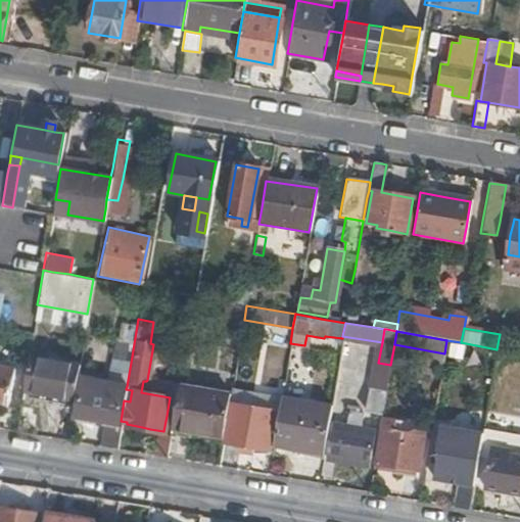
[(116,338),(109,373),(125,376),(132,341),(116,338)]
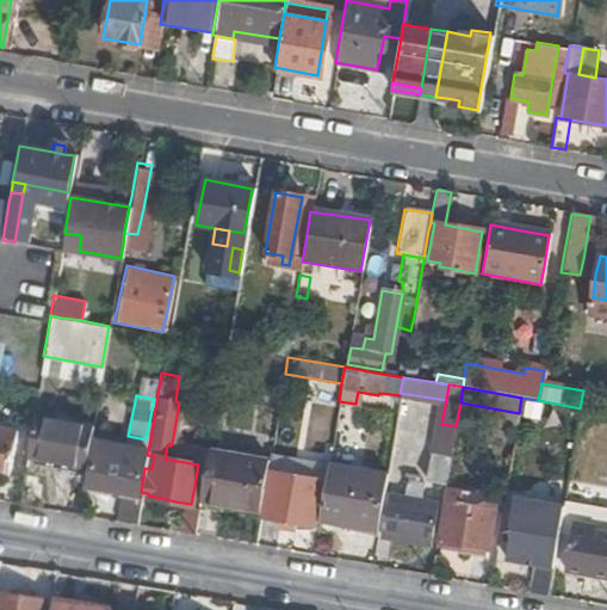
[(85,467),(92,424),(33,413),(28,451),(26,457),(85,467)]
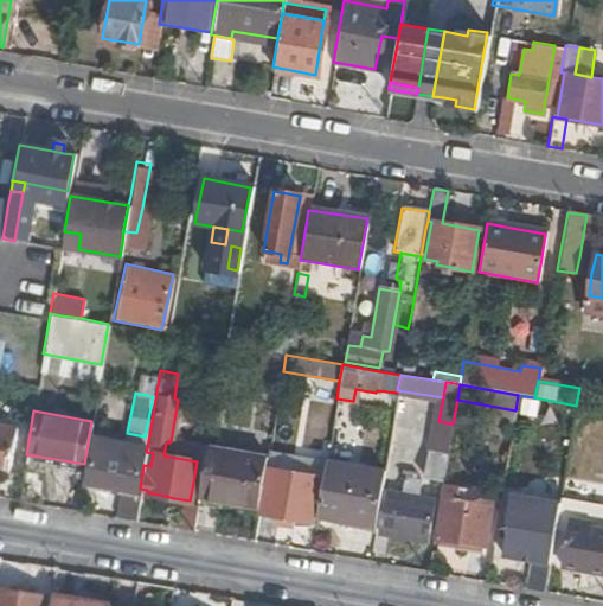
[(449,441),(453,423),(438,421),(432,454),(427,453),(423,478),(442,482),(449,441)]
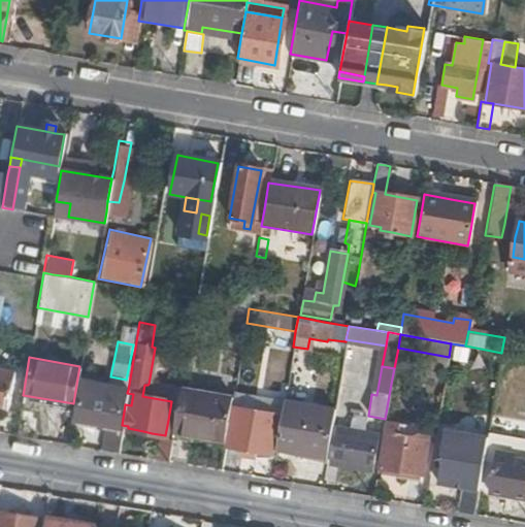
[(0,404),(7,406),(13,371),(7,370),(0,369),(0,404)]
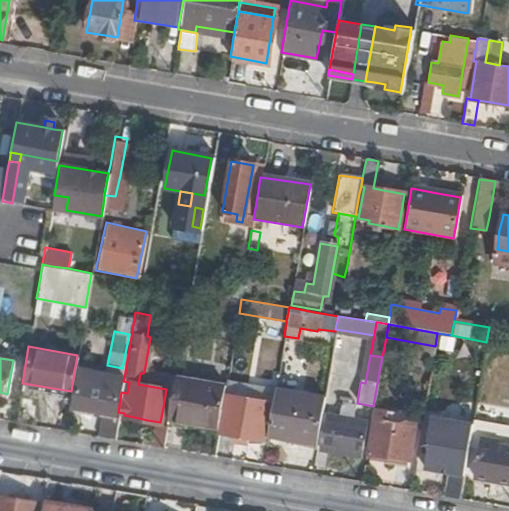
[(123,381),(124,378),(80,369),(72,411),(117,419),(117,417),(118,412),(121,392),(123,381)]
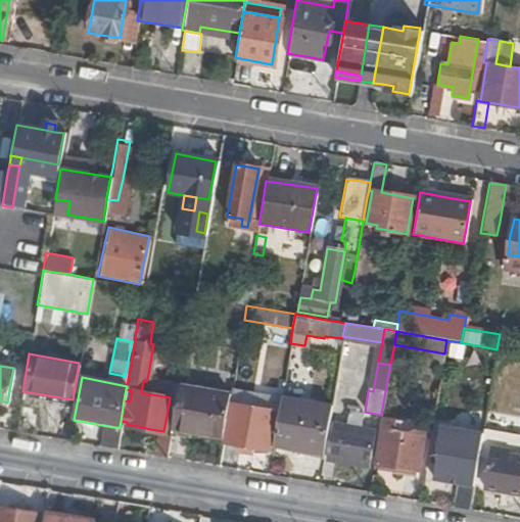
[(154,381),(147,380),(146,381),(143,381),(141,392),(152,394),(154,381)]
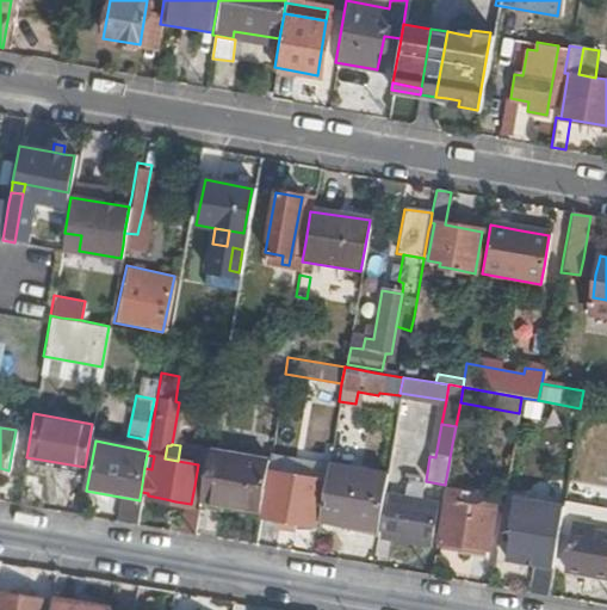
[(267,458),(210,448),(204,481),(200,498),(259,509),(266,468),(267,458)]
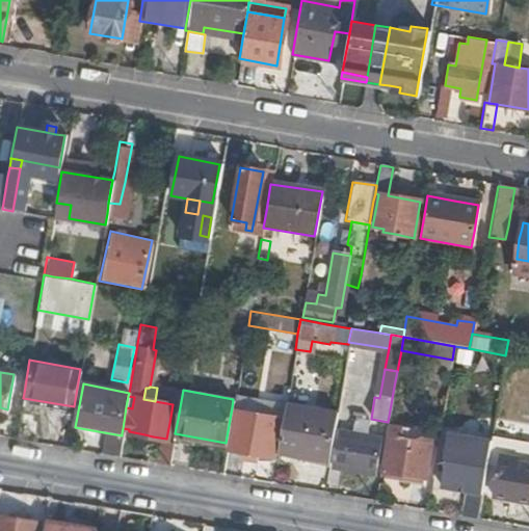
[(134,397),(128,396),(126,407),(132,408),(134,397)]
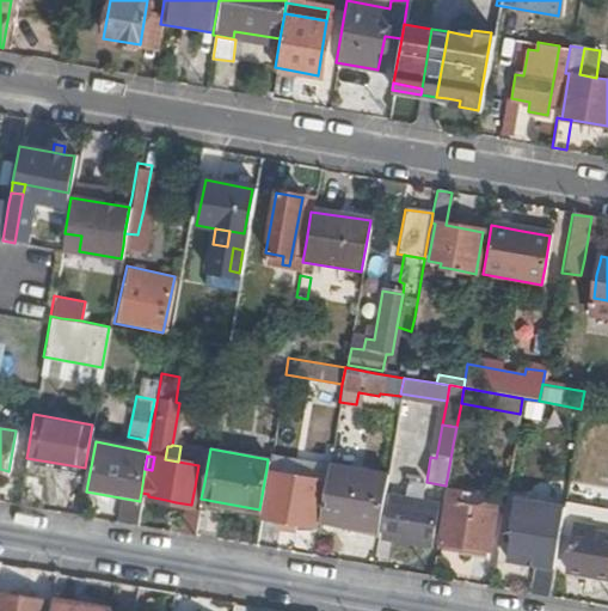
[(269,472),(256,545),(276,549),(280,526),(292,529),(293,521),(313,525),(324,465),(313,463),(311,478),(290,475),(290,470),(281,468),(281,474),(269,472)]
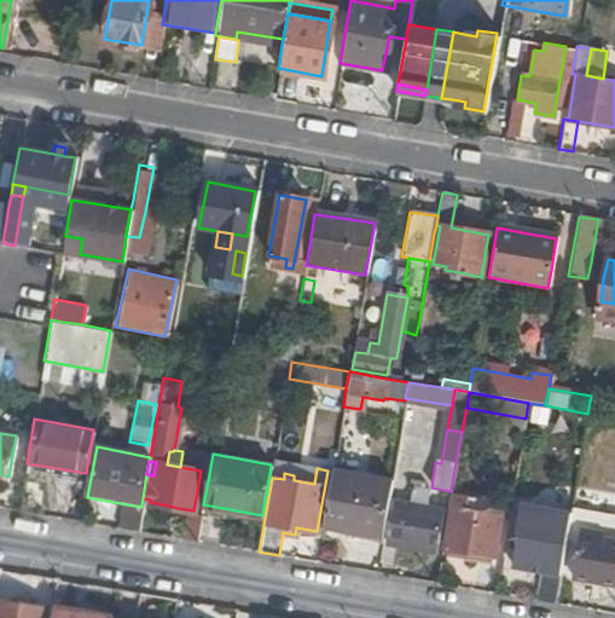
[(323,525),(382,536),(389,492),(392,480),(331,471),(328,498),(323,525)]
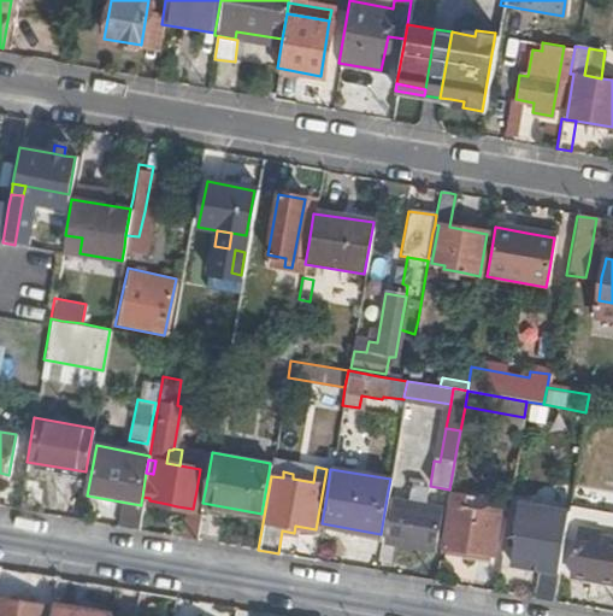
[(410,486),(425,488),(428,475),(412,473),(410,486)]
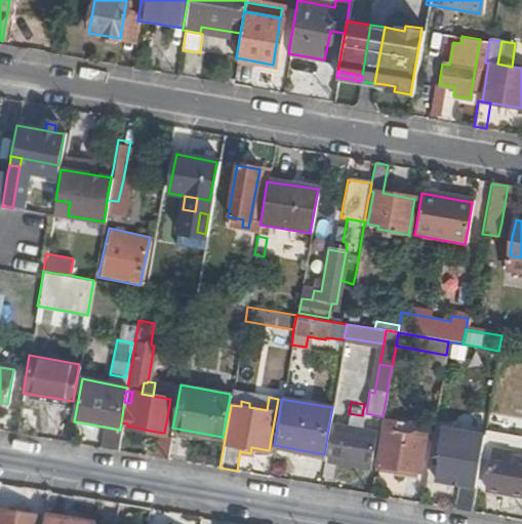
[(360,430),(361,420),(362,415),(349,413),(346,427),(333,425),(327,460),(332,461),(346,464),(367,468),(373,433),(360,430)]
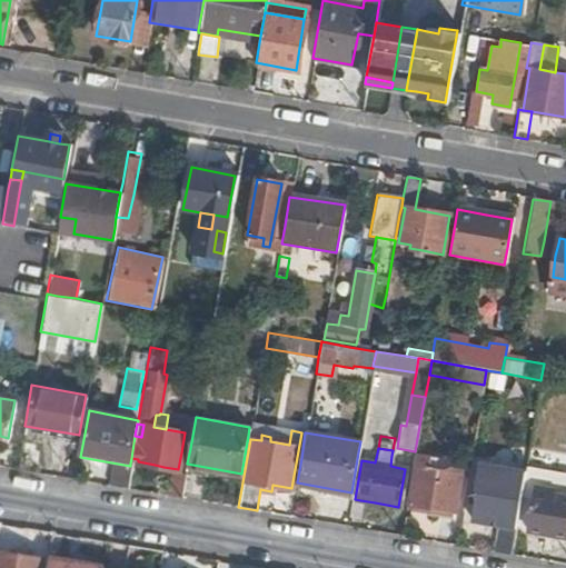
[(407,459),(391,456),(390,466),(405,469),(407,459)]
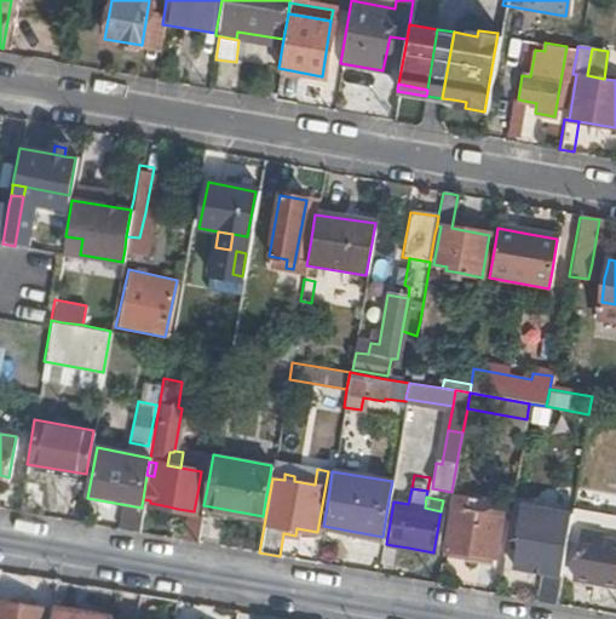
[(263,516),(203,505),(202,511),(262,522),(263,516)]
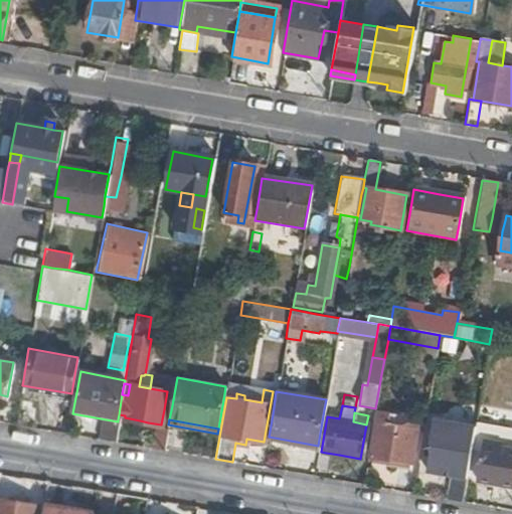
[(473,439),(475,427),(431,419),(424,456),(429,457),(427,470),(427,471),(452,475),(448,499),(448,500),(462,502),(464,488),(466,476),(472,443),(473,439)]
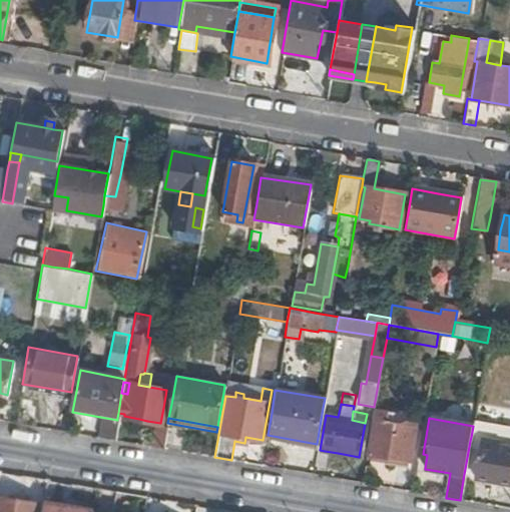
[(96,436),(114,439),(116,422),(100,419),(96,436)]
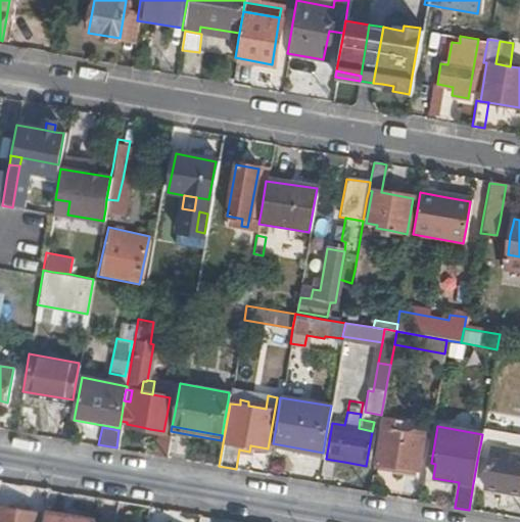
[(375,452),(374,463),(402,467),(402,475),(414,477),(415,470),(416,469),(422,435),(379,428),(375,452)]
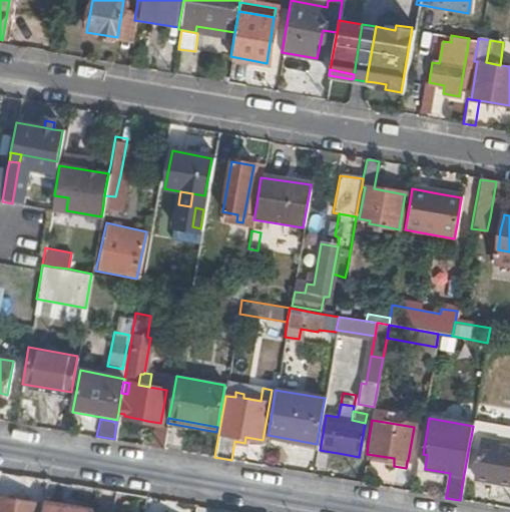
[(501,426),(473,421),(473,426),(471,437),(470,441),(479,443),(473,476),(472,482),(489,486),(490,480),(509,483),(509,448),(486,444),(486,439),(498,441),(501,426)]
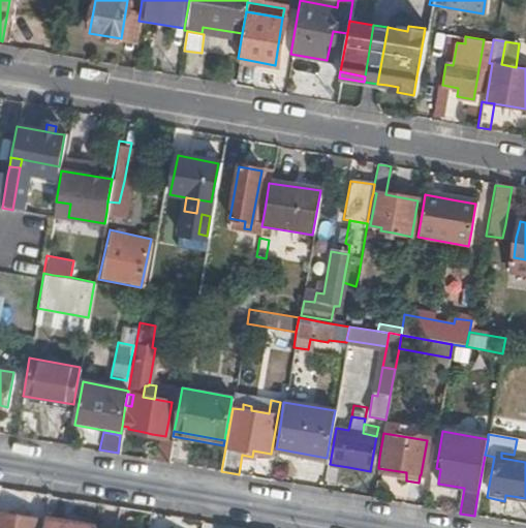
[(478,489),(488,491),(494,457),(485,455),(478,489)]
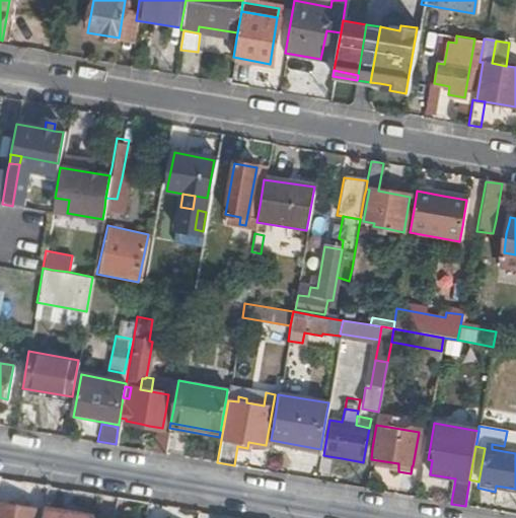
[(338,479),(342,458),(328,456),(325,477),(338,479)]
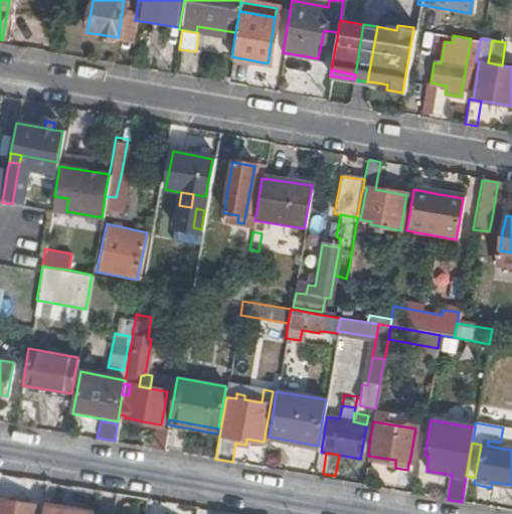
[(34,513),(36,505),(0,499),(0,513),(34,513)]
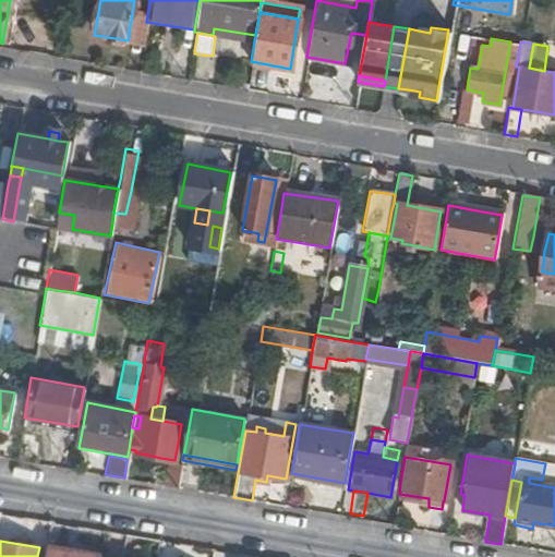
[(50,556),(52,547),(46,546),(43,556),(50,556)]
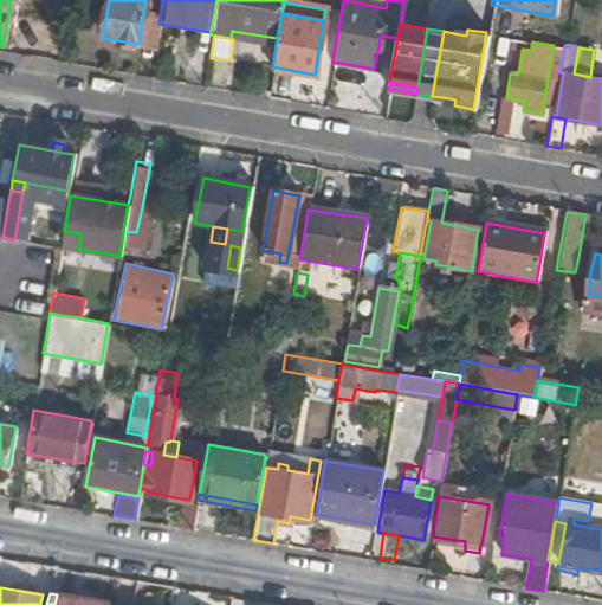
[(107,604),(108,603),(57,594),(54,604),(107,604)]
